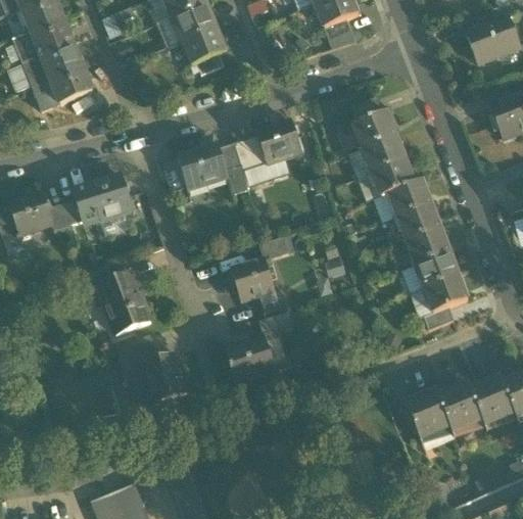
[(0,0),(6,15),(22,9),(44,0),(0,0)]
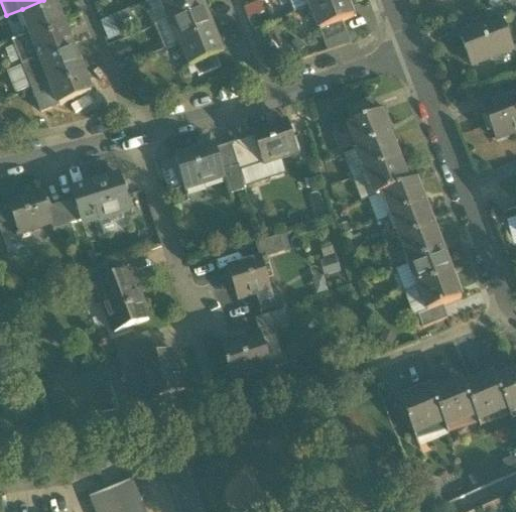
[(61,20),(54,0),(43,0),(22,9),(31,32),(61,20)]
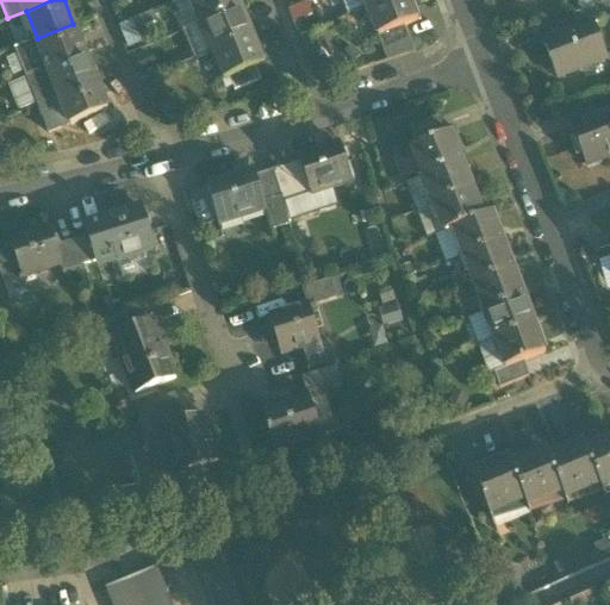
[(175,0),(172,1),(182,29),(185,27),(201,20),(193,0),(175,0)]
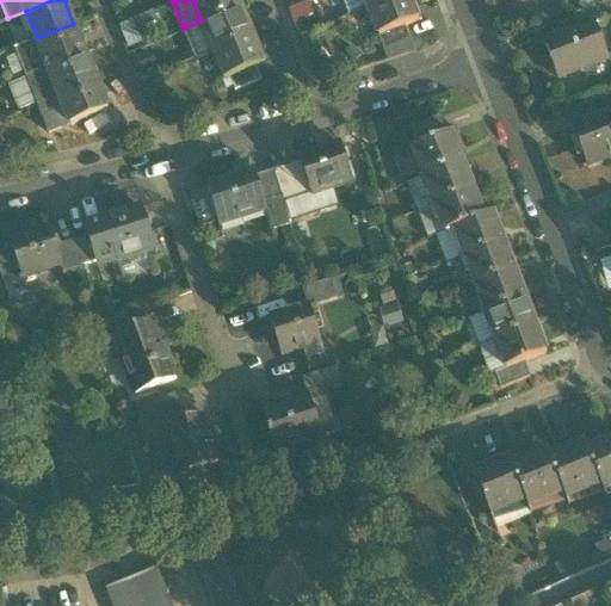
[(193,0),(202,20),(241,5),(239,0),(193,0)]
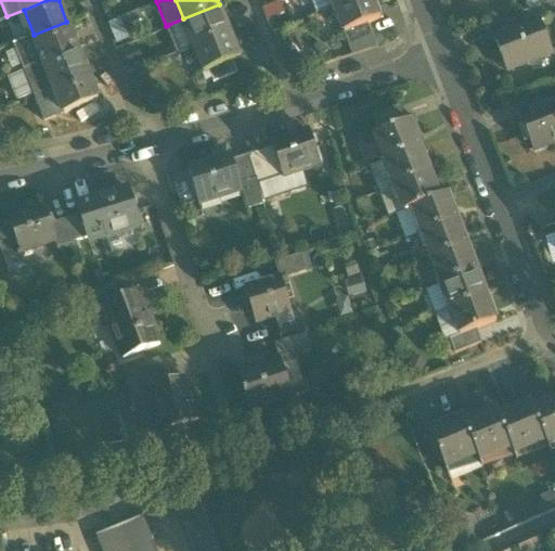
[(261,5),(267,17),(284,10),(281,0),(274,0),(261,5)]
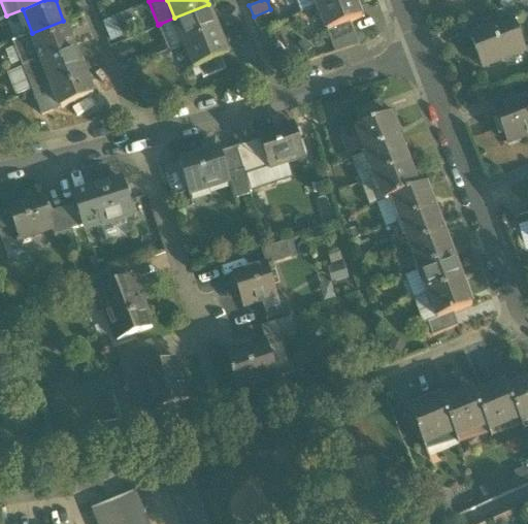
[(297,0),(301,11),(318,4),(316,0),(297,0)]
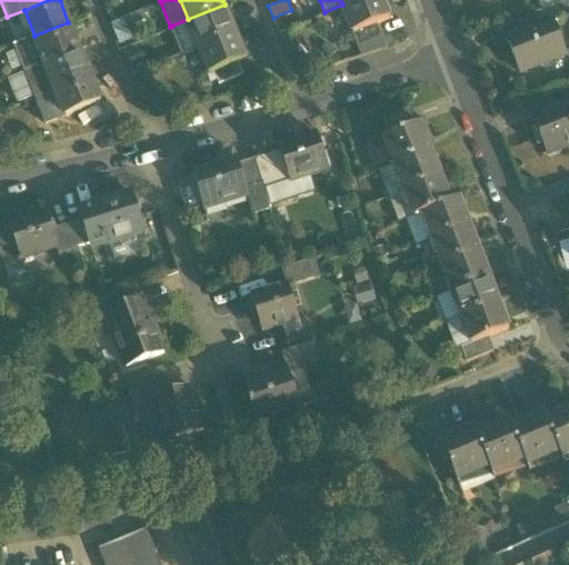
[(390,16),(385,0),(353,0),(342,5),(352,31),(378,21),(390,16)]
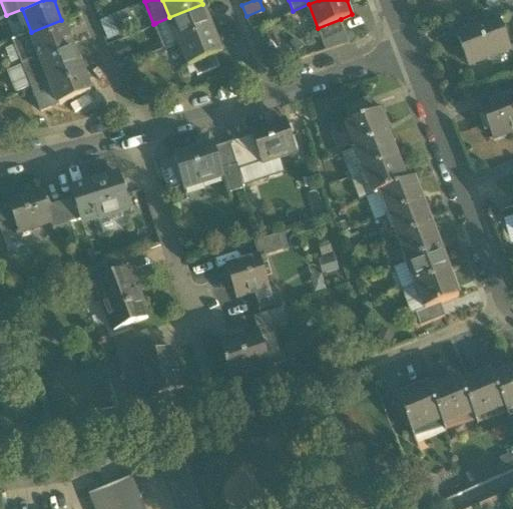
[(482,10),(486,20),(499,15),(499,17),(512,11),(512,0),(507,0),(504,1),(489,7),(482,10)]
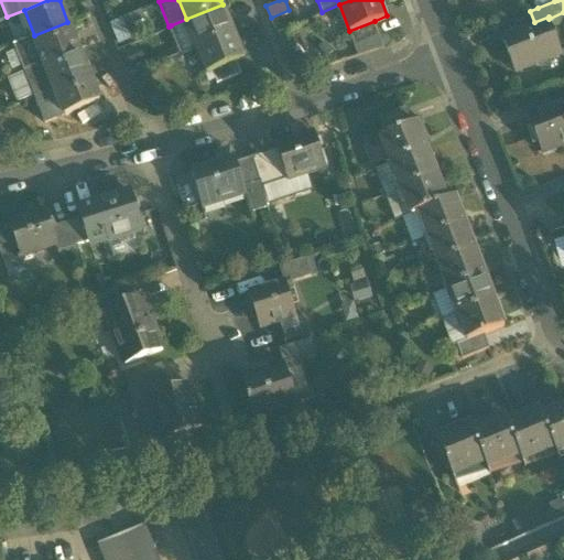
[(186,19),(196,45),(234,31),(223,4),(186,19)]
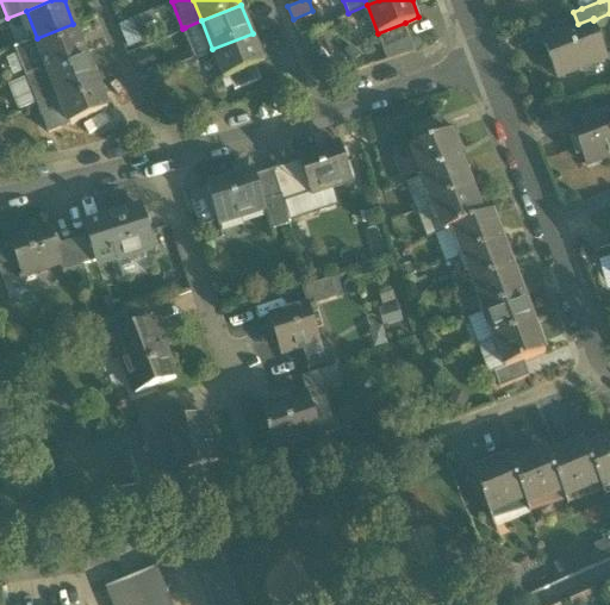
[(134,17),(119,23),(128,47),(143,41),(134,17)]
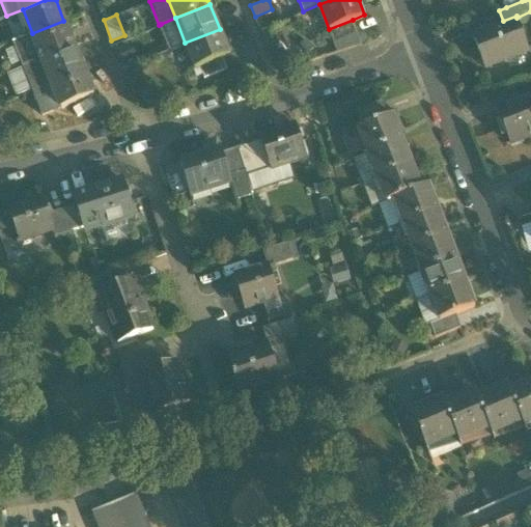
[(473,32),(485,65),(529,49),(516,18),(516,16),(503,21),(473,32)]
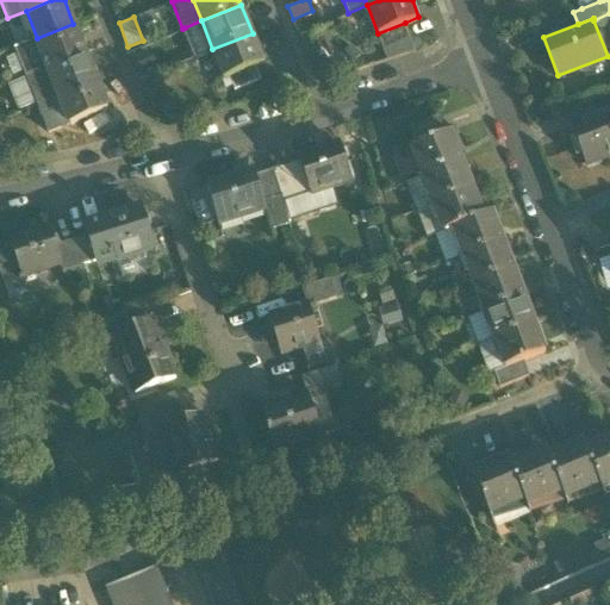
[(197,56),(212,49),(201,20),(185,27),(197,56)]
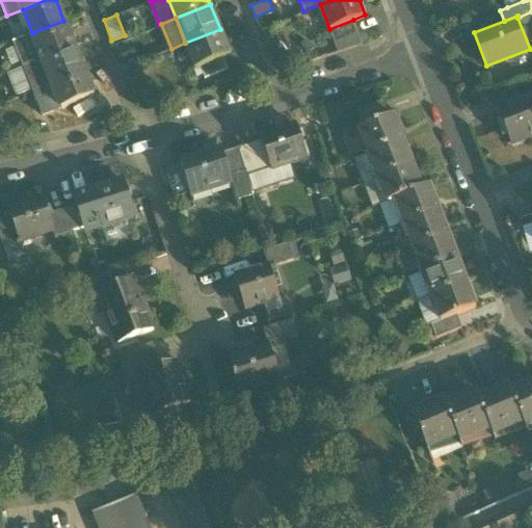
[(329,29),(334,40),(357,31),(353,20),(329,29)]
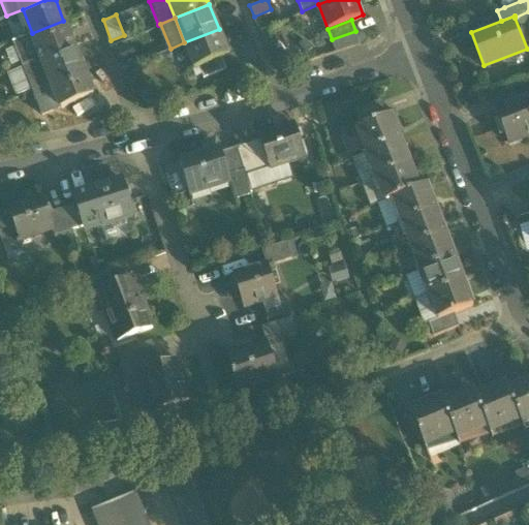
[(73,44),(63,21),(32,33),(12,40),(23,65),(73,44)]
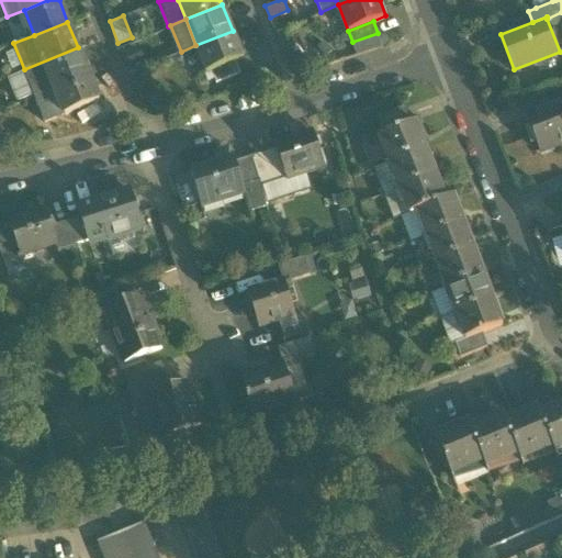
[(243,55),(233,31),(195,45),(206,69),(210,68),(235,57),(243,55)]
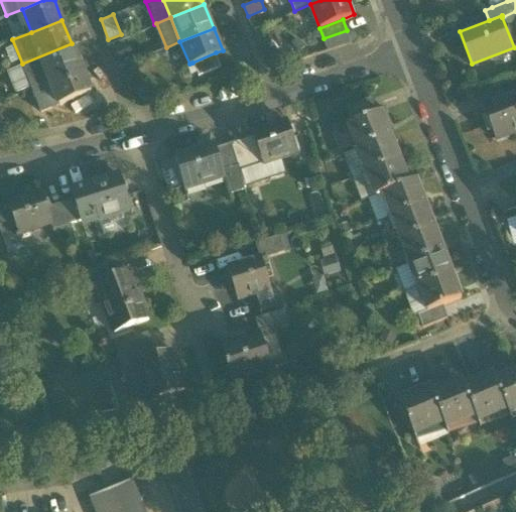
[(347,30),(324,38),(327,46),(350,38),(347,30)]
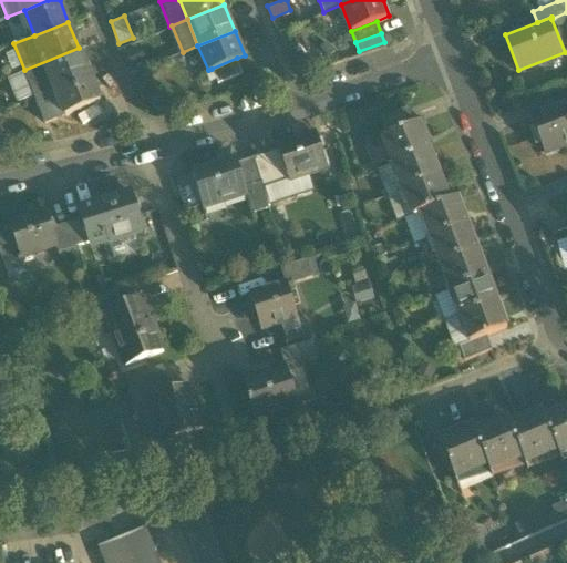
[(140,42),(121,50),(127,65),(146,58),(140,42)]
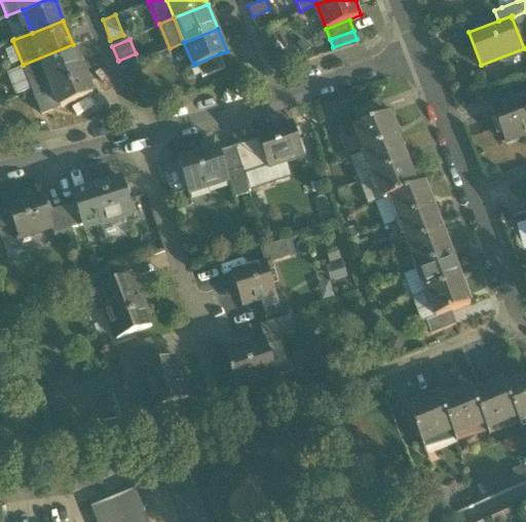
[(82,68),(73,44),(23,65),(9,70),(17,91),(31,86),(32,88),(82,68)]
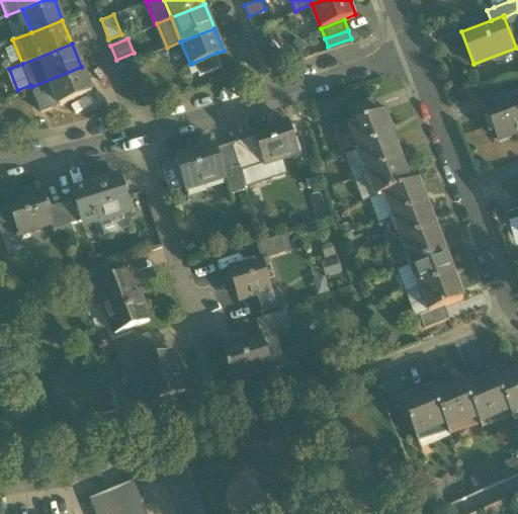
[(193,63),(198,74),(221,64),(217,53),(193,63)]
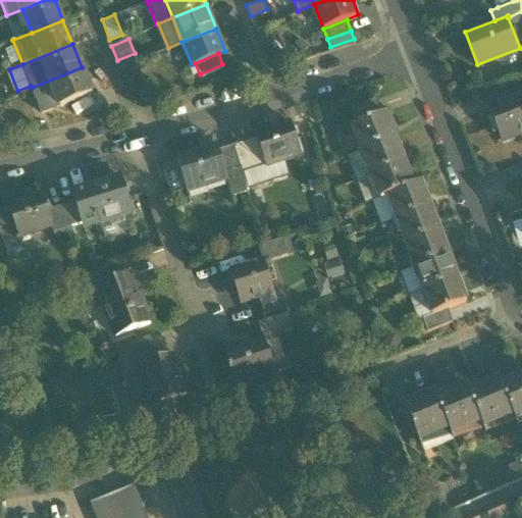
[(92,92),(82,67),(32,88),(41,111),(60,103),(60,104),(92,92)]
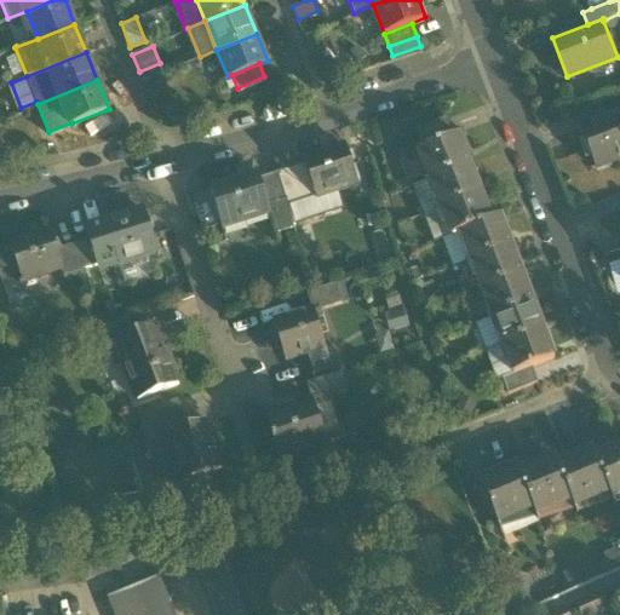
[(165,95),(158,109),(177,118),(183,103),(165,95)]
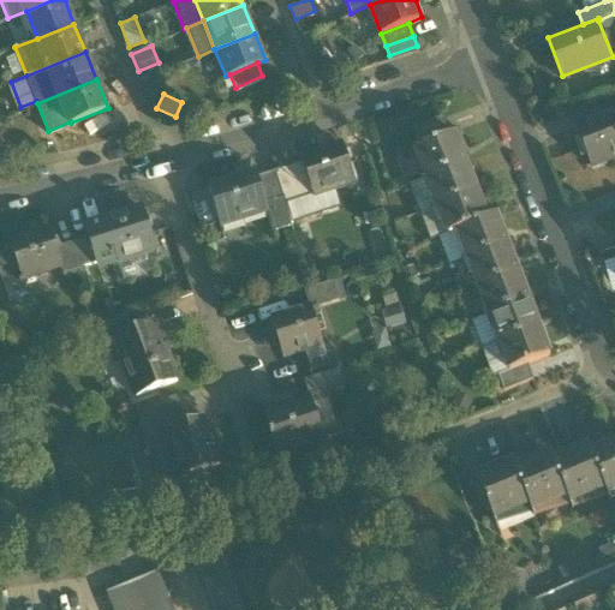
[(71,123),(76,136),(115,127),(108,108),(71,123)]
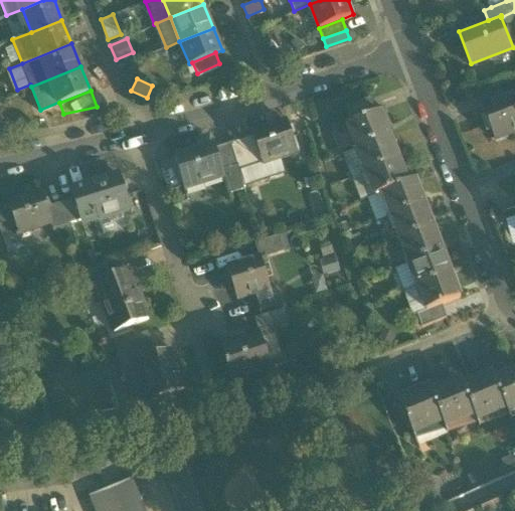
[(514,91),(482,104),(494,137),(514,129),(514,91)]
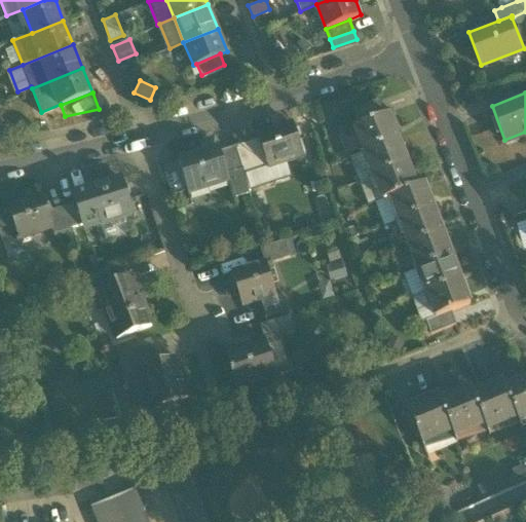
[(378,96),(352,106),(359,124),(385,114),(378,96)]
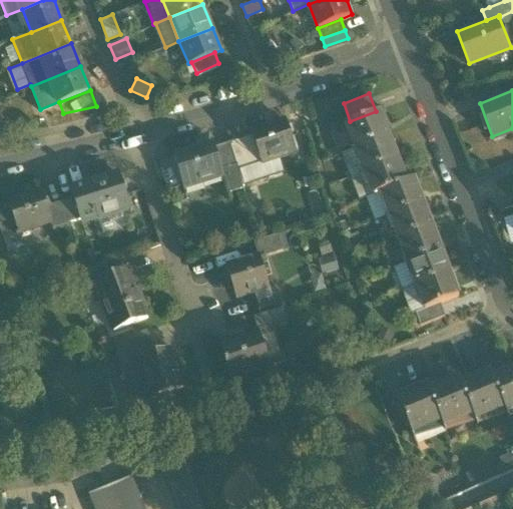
[(346,122),(355,145),(389,133),(380,109),(376,111),(350,121),(346,122)]
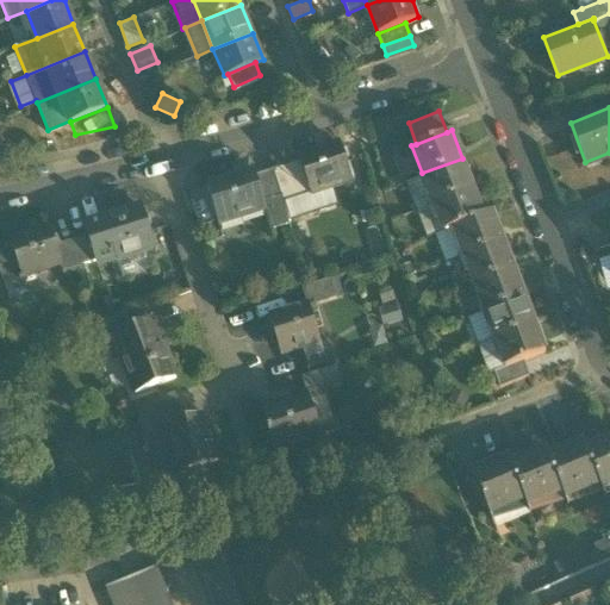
[(300,157),(311,189),(331,184),(352,178),(340,141),(299,153),(300,157)]
